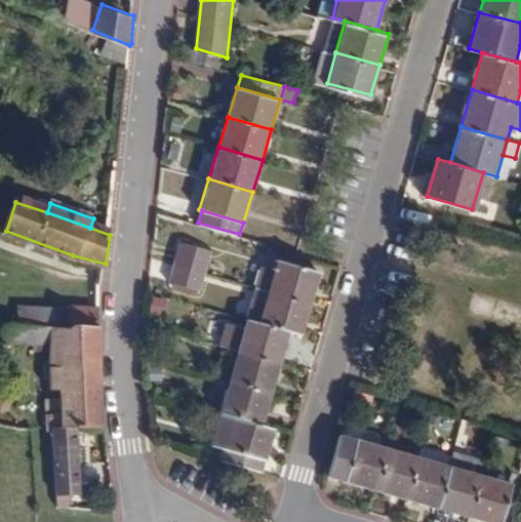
[(212,249),(184,241),(171,281),(201,289),(212,249)]
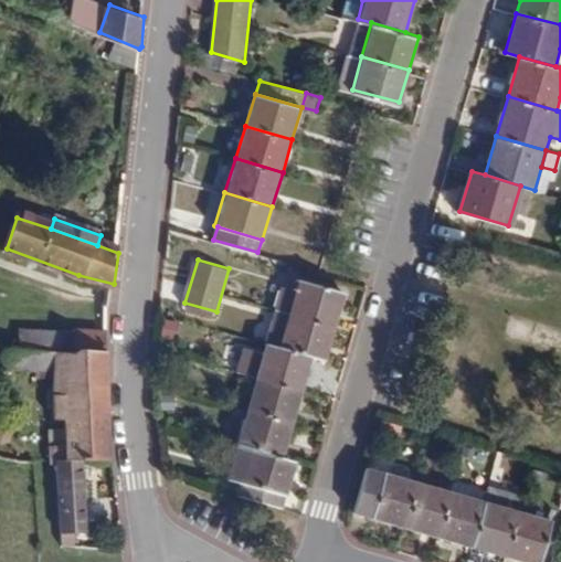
[(289,311),(335,325),(343,290),(298,278),(295,290),(289,311)]
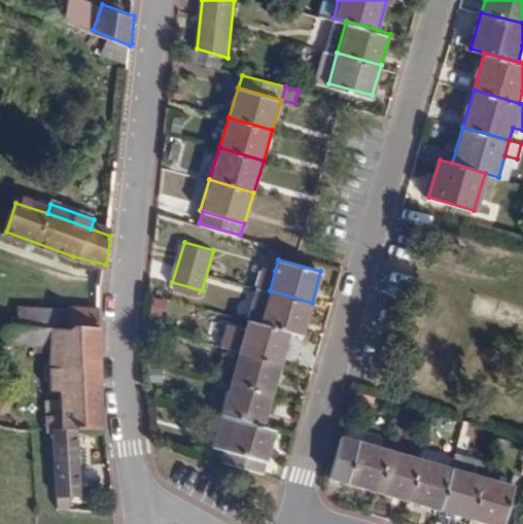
[(264,268),(258,287),(270,290),(275,271),(264,268)]
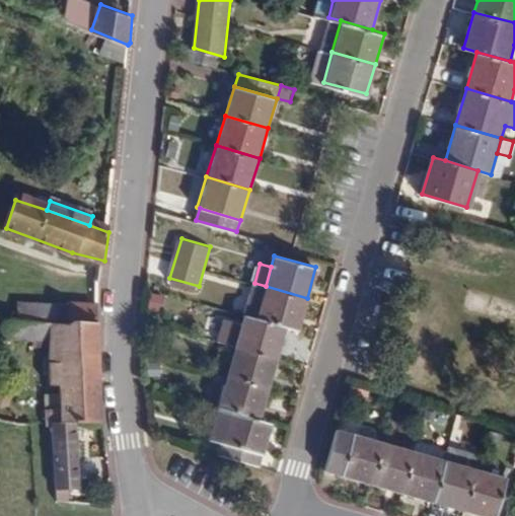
[(245,315),(256,317),(266,286),(254,283),(245,315)]
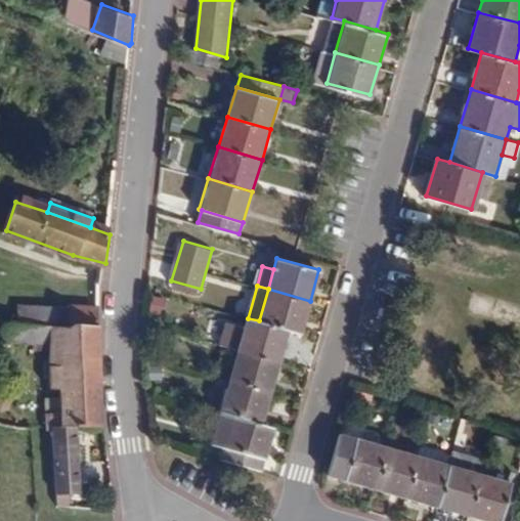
[(268,289),(259,320),(289,330),(302,333),(310,301),(268,289)]
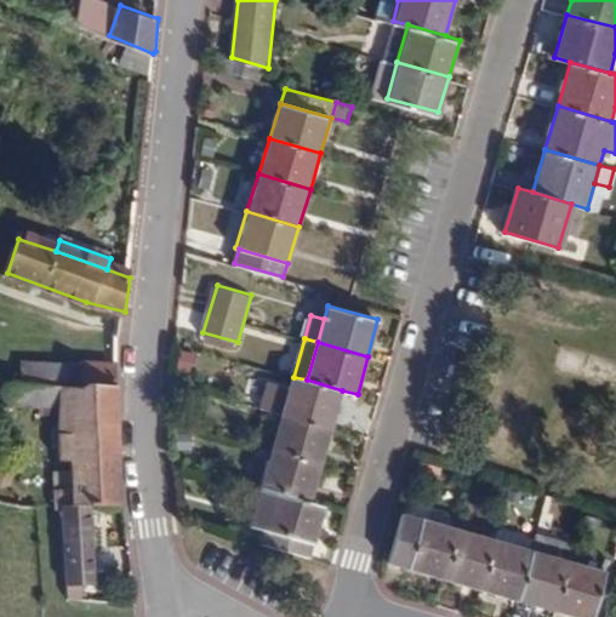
[(119,384),(120,358),(85,355),(85,359),(26,354),(24,376),(119,384)]
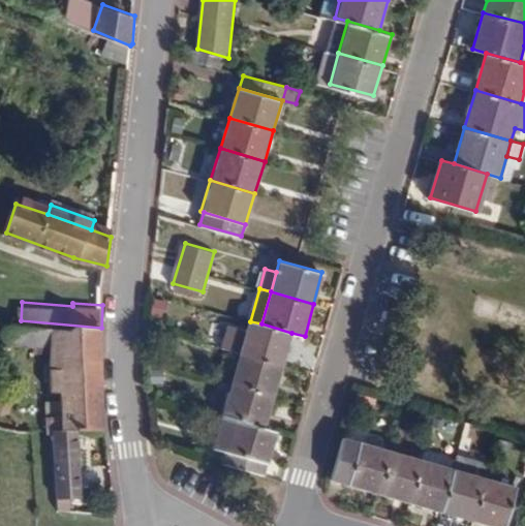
[(261,323),(250,321),(248,330),(242,351),(283,364),(291,333),(261,323)]
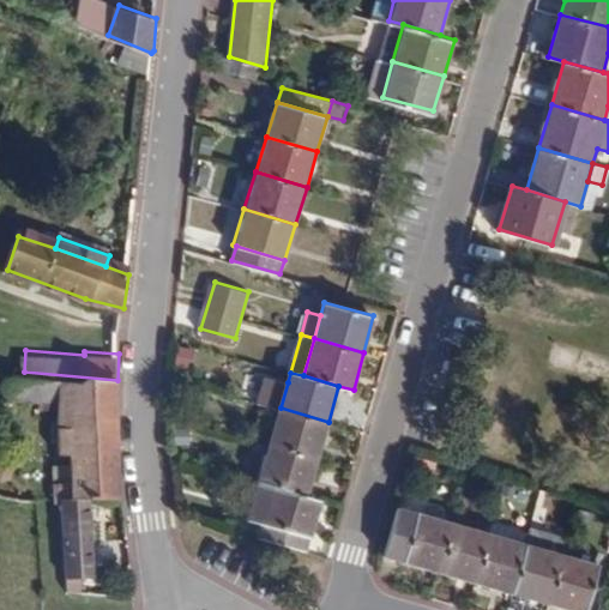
[(260,403),(281,408),(288,382),(267,376),(260,403)]
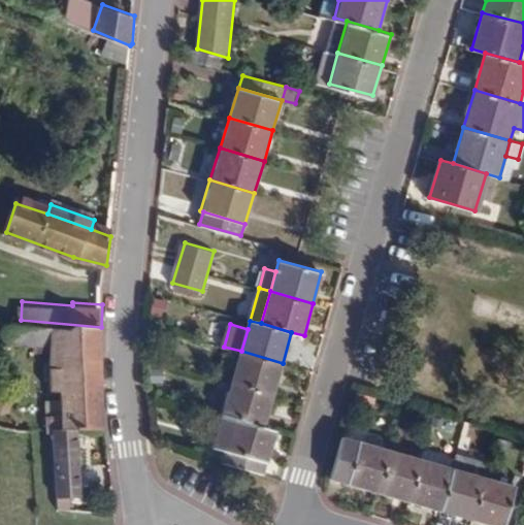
[(241,351),(232,382),(274,393),(283,363),(241,351)]
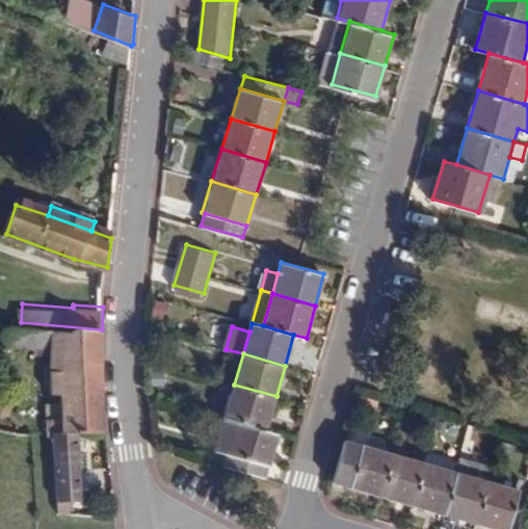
[(225,417),(236,420),(267,428),(276,396),(234,385),(225,417)]
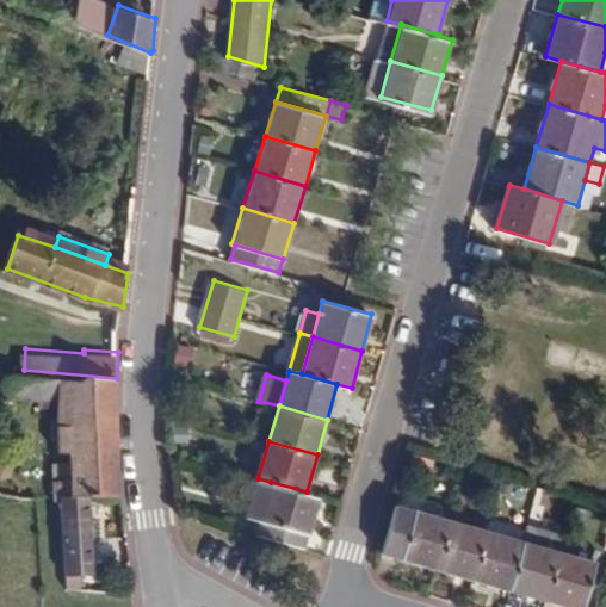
[(261,520),(271,482),(258,478),(247,516),(261,520)]
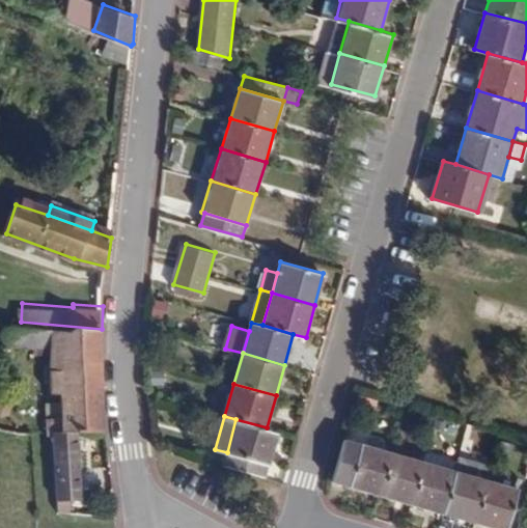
[(278,432),(267,427),(236,419),(227,452),(270,465),(278,432)]
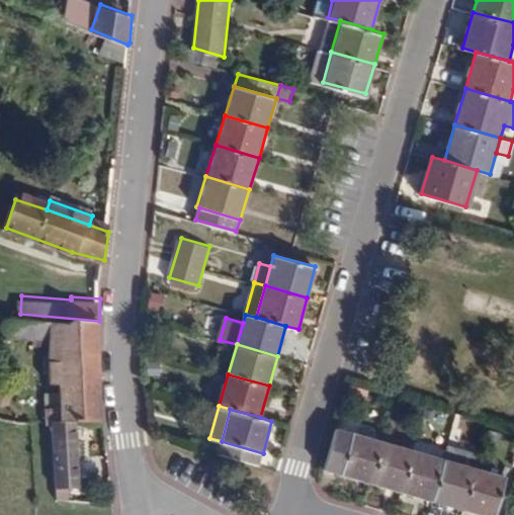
[(81,484),(76,420),(56,422),(58,486),(81,484)]
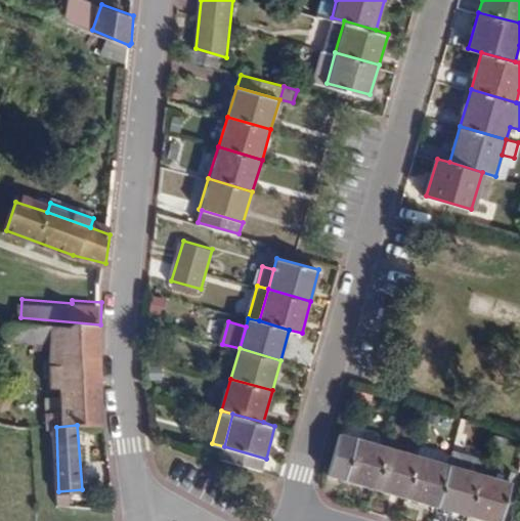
[(345,477),(357,437),(343,433),(331,473),(345,477)]
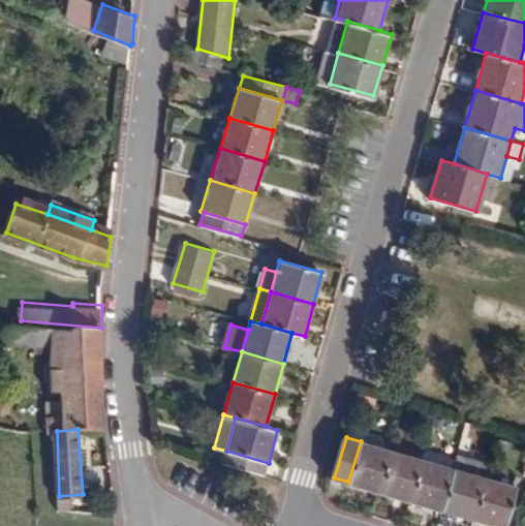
[(348,482),(379,491),(392,451),(361,441),(348,482)]
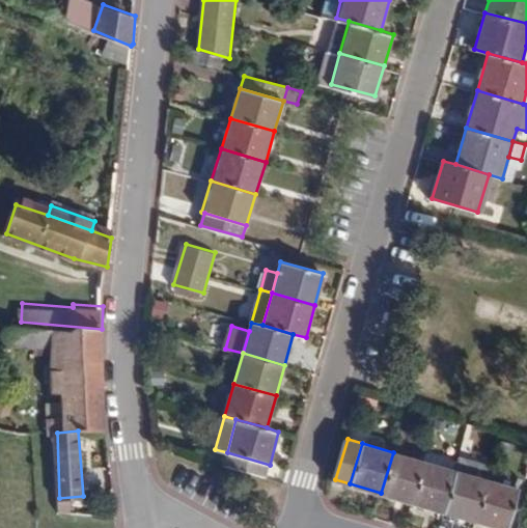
[(427,451),(424,461),(455,470),(459,461),(427,451)]
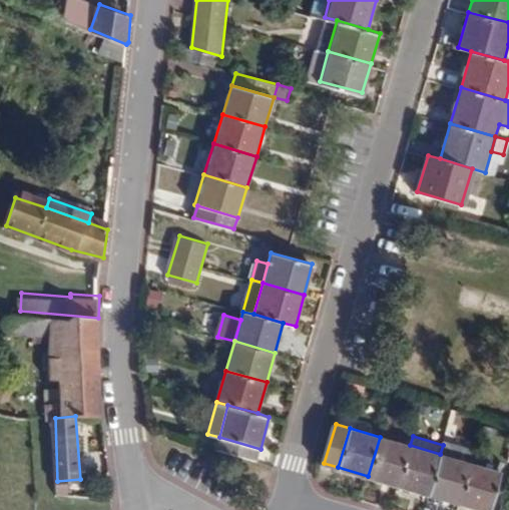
[(258,459),(261,449),(219,437),(216,447),(258,459)]
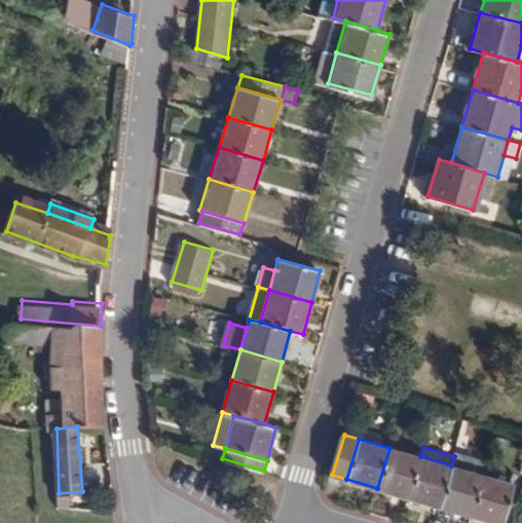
[(377,488),(408,497),(420,456),(389,448),(377,488)]
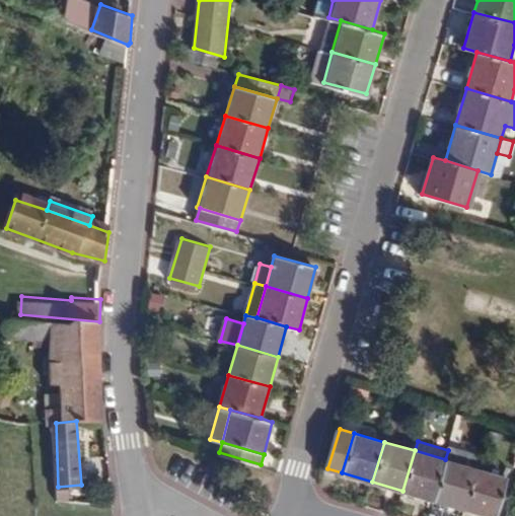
[(445,459),(415,450),(402,491),(433,499),(445,459)]
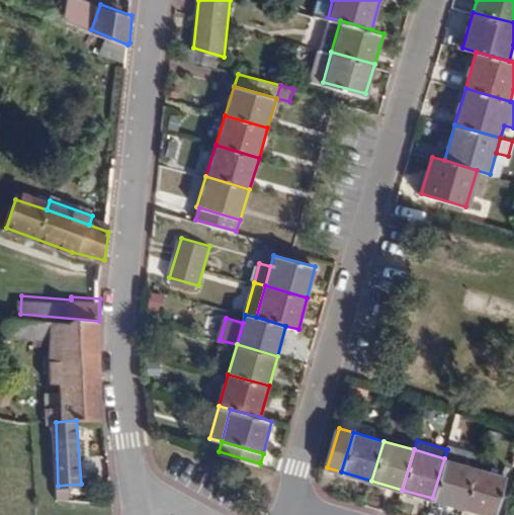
[(432,498),(463,508),(476,467),(444,458),(432,498)]
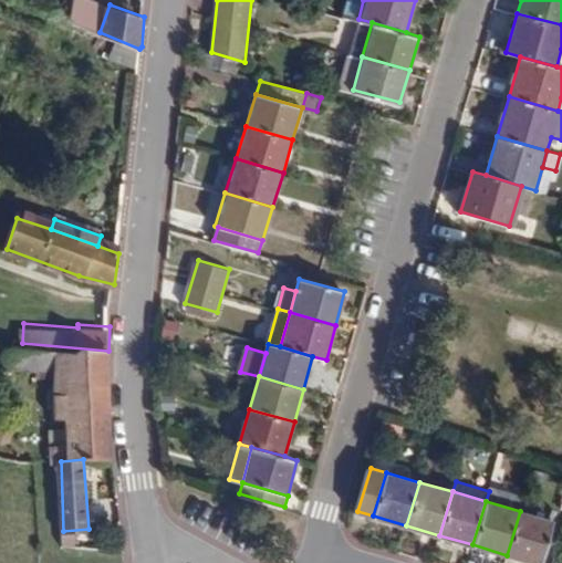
[(520,511),(507,555),(534,562),(540,562),(552,520),(520,511)]
